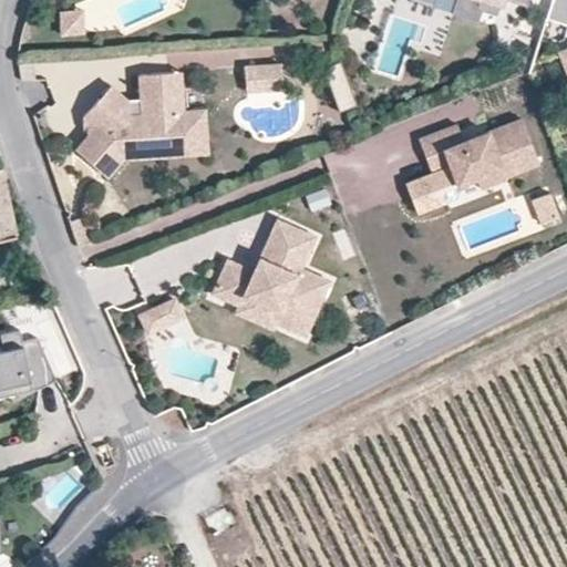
[(414,0),(434,7),(435,0),(478,0),(477,4),(482,7),(497,11),(501,0),(508,0),(526,6),(527,0),(414,0)]
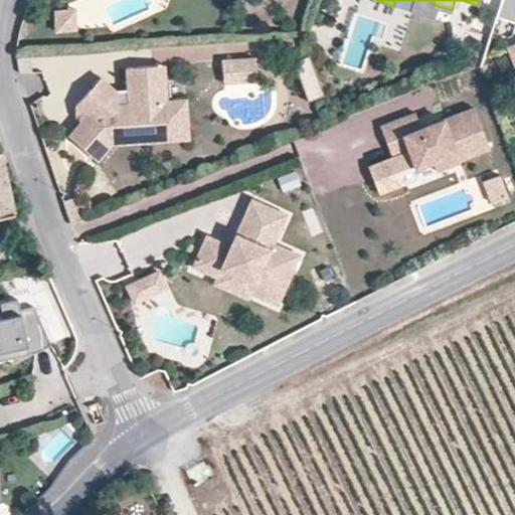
[(434,4),(435,0),(414,0),(411,11),(434,18),(438,6),(434,4)]
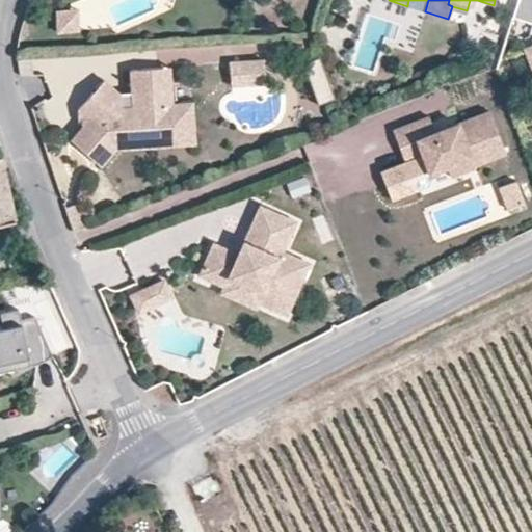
[(531,0),(519,0),(513,17),(531,22),(531,0)]
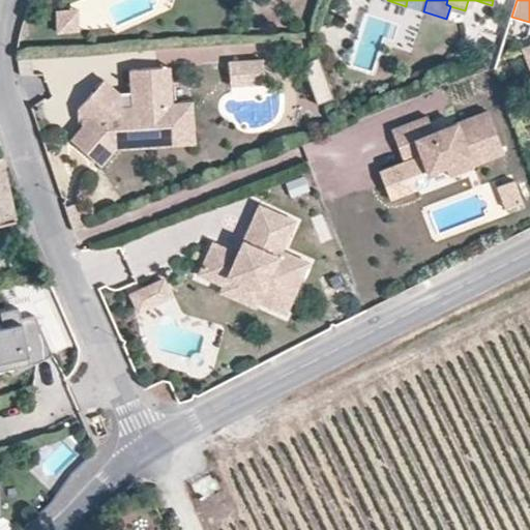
[(68,13),(48,16),(49,36),(69,34),(68,13)]
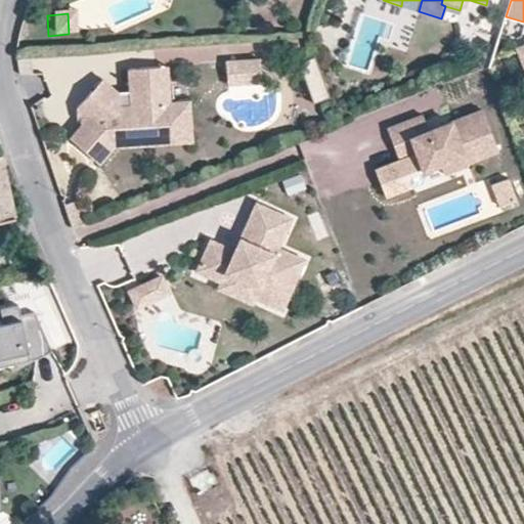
[(261,81),(259,56),(225,59),(226,83),(261,81)]
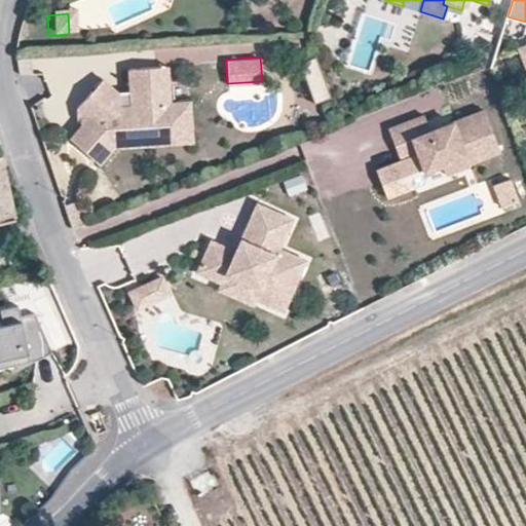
[(335,101),(317,60),(302,66),(317,107),(335,101)]
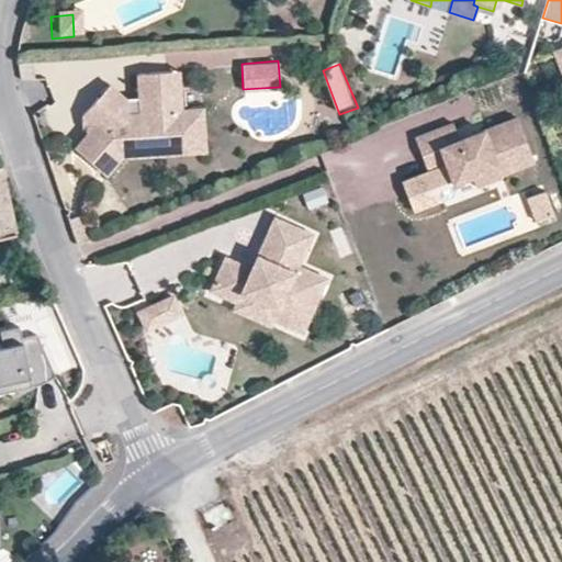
[(186,110),(182,71),(176,72),(179,111),(186,110)]
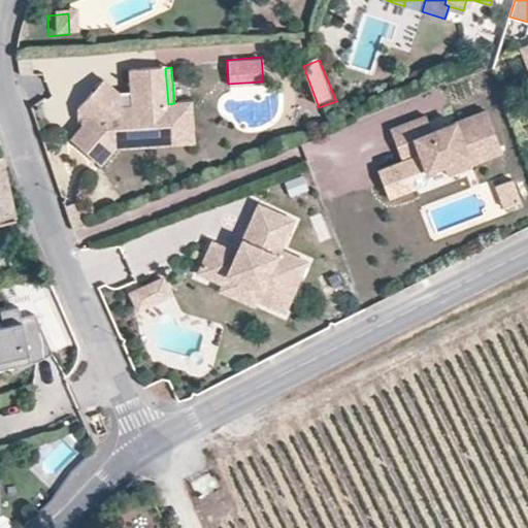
[(168,104),(165,68),(132,70),(134,99),(116,100),(109,108),(93,95),(79,111),(80,117),(84,117),(86,128),(72,141),(102,168),(119,150),(126,141),(176,137),(174,103),(168,104)]
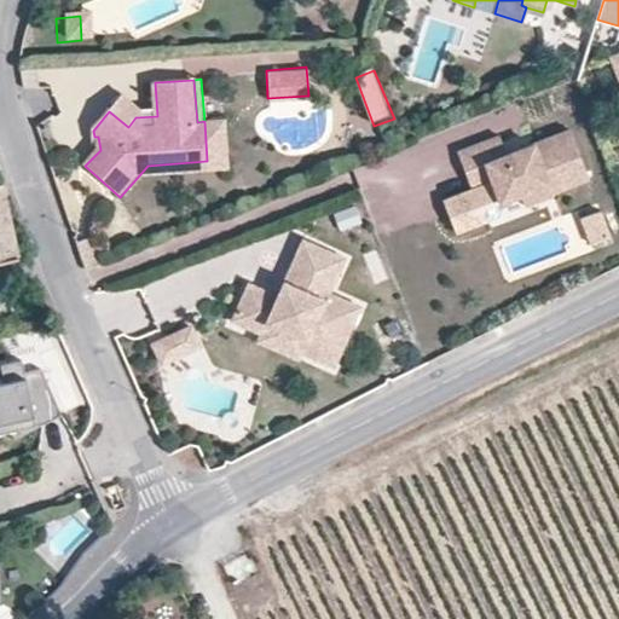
[(140,111),(121,96),(109,111),(128,127),(136,117),(140,111)]
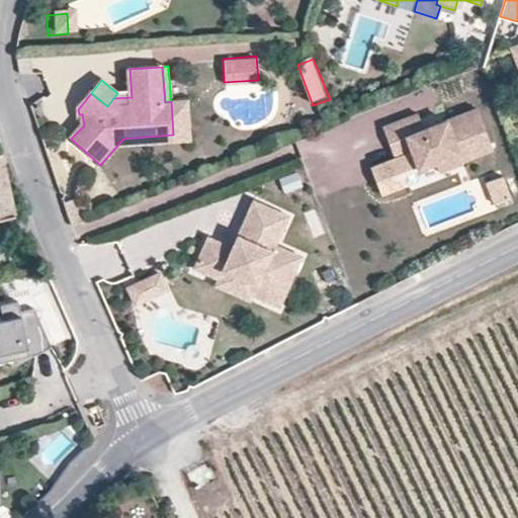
[(193,141),(190,100),(171,101),(173,135),(123,139),(116,147),(193,141)]
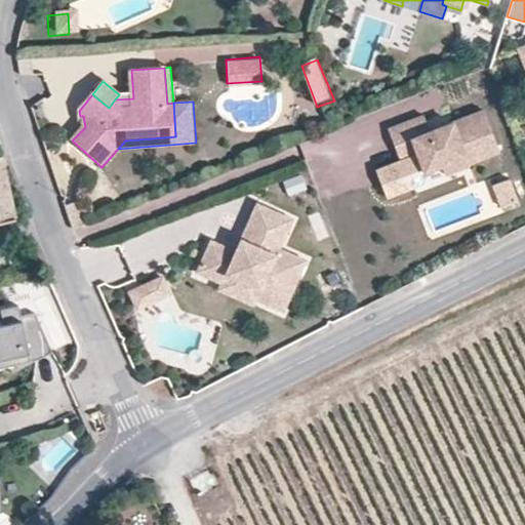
[(377,168),(388,195),(414,186),(410,175),(443,163),(465,154),(469,163),(501,150),(484,108),(431,129),(425,114),(389,128),(401,159),(377,168)]
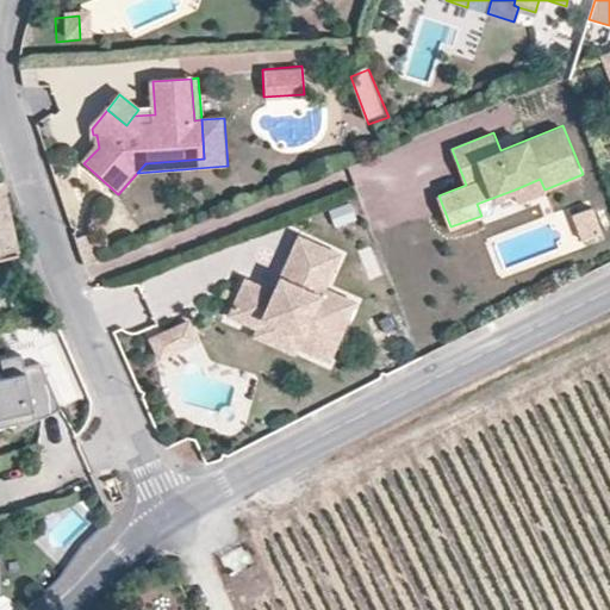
[(0,179),(0,255),(18,253),(1,180),(0,179)]
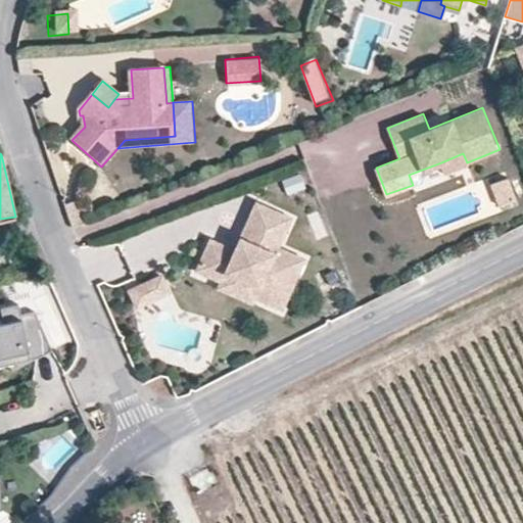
[(467,162),(463,153),(441,162),(444,172),(467,163),(467,162)]
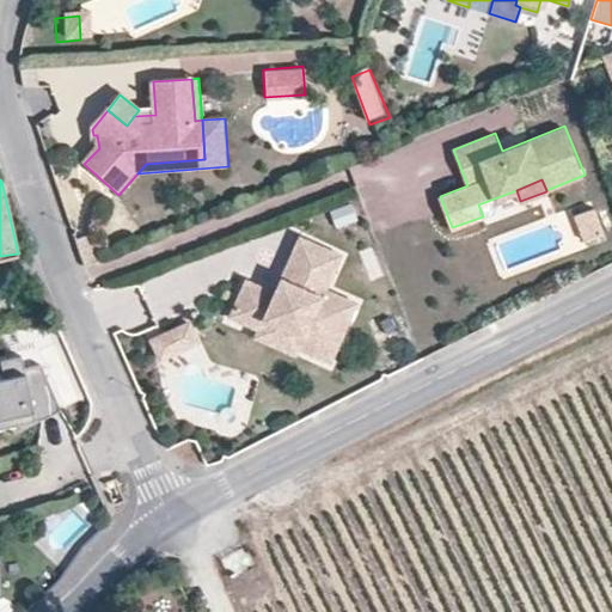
[(353,206),(329,213),(334,230),(357,224),(353,206)]
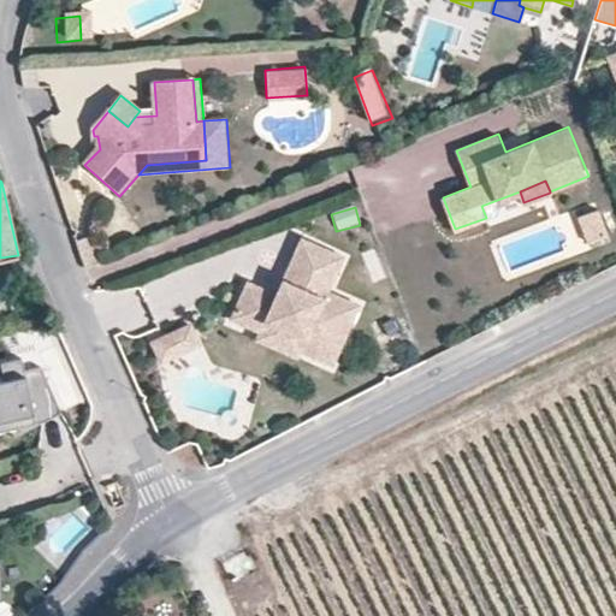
[(591,242),(610,234),(600,208),(581,217),(591,242)]
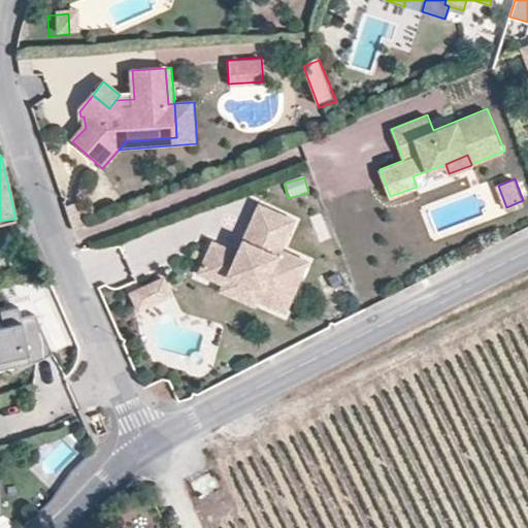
[(307,261),(281,250),(293,220),(257,204),(241,242),(249,245),(244,257),(238,254),(237,254),(213,244),(200,275),(225,286),(229,276),(261,290),(257,299),(287,310),(307,261)]
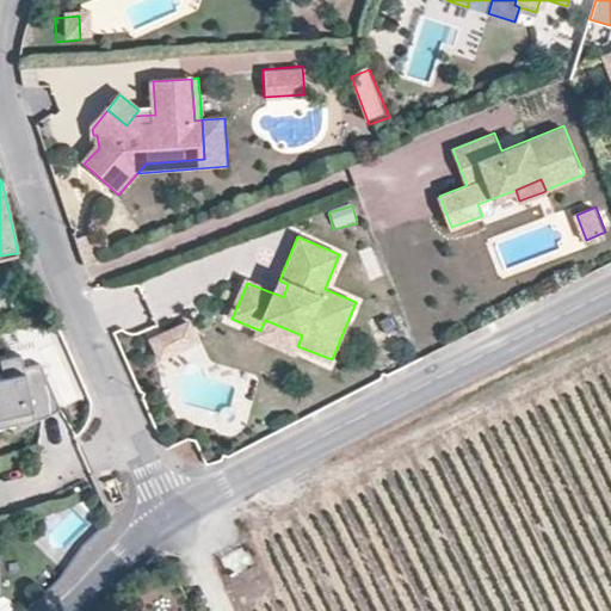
[(288,284),(279,281),(275,294),(276,294),(283,297),(288,284)]
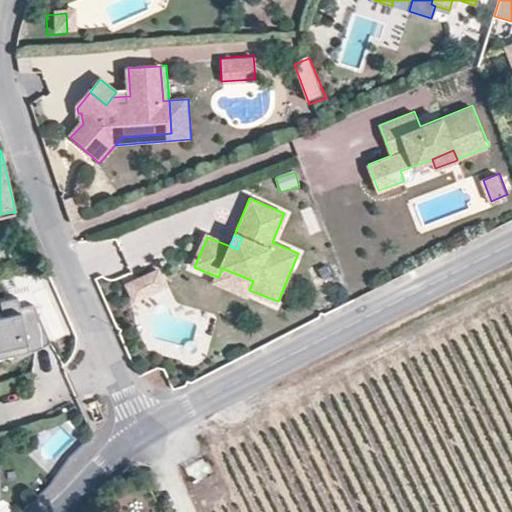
[(253,281),(222,268),(218,277),(215,284),(246,297),(249,290),(253,281)]
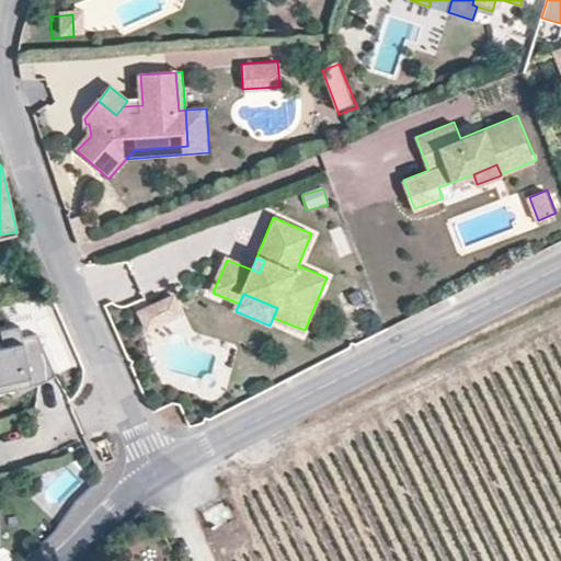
[(178,296),(139,312),(148,333),(186,318),(178,296)]
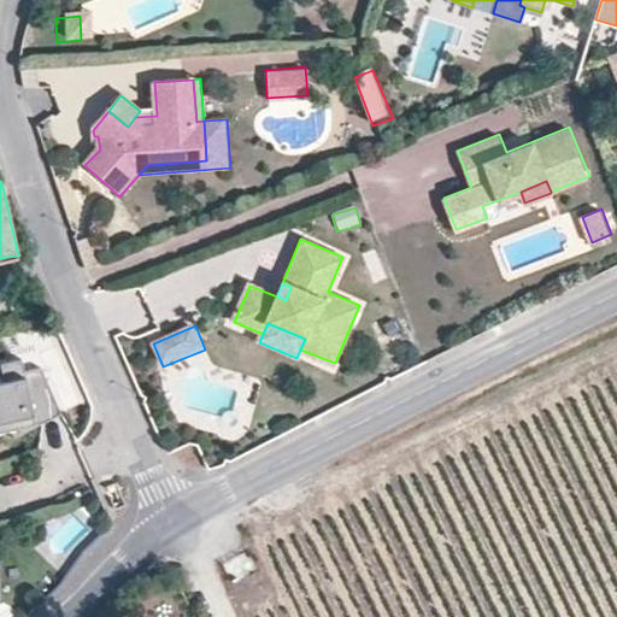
[(62,413),(41,368),(24,371),(22,359),(0,364),(4,381),(0,381),(0,432),(18,428),(42,422),(62,413)]
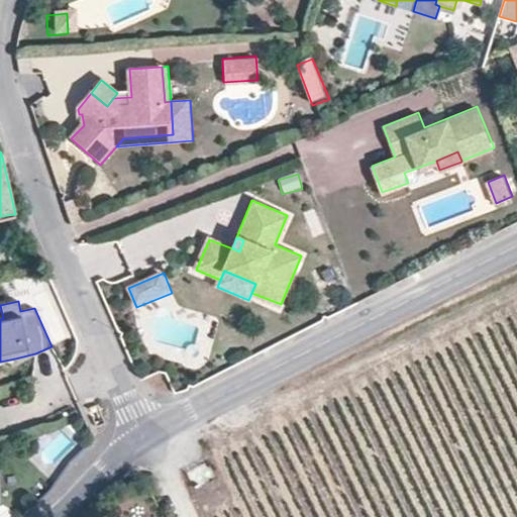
[(16,364),(35,353),(15,358),(16,364)]
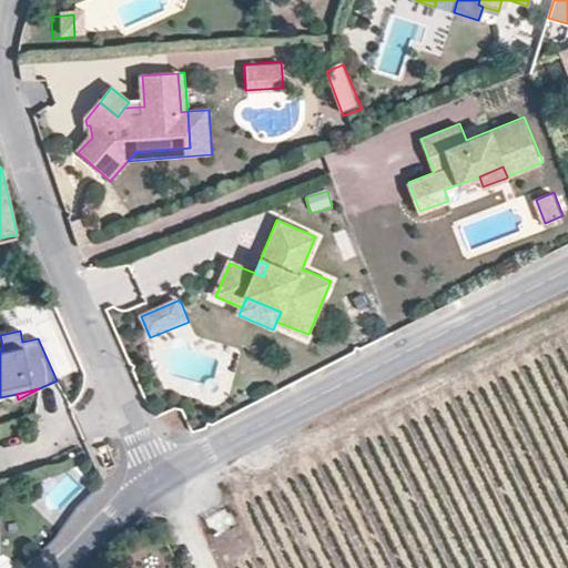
All buildings are outlined.
